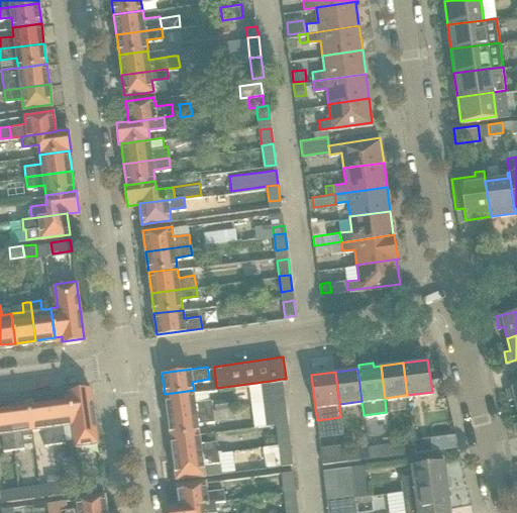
[(282,379),(271,381),(273,400),(284,399),(282,379)]
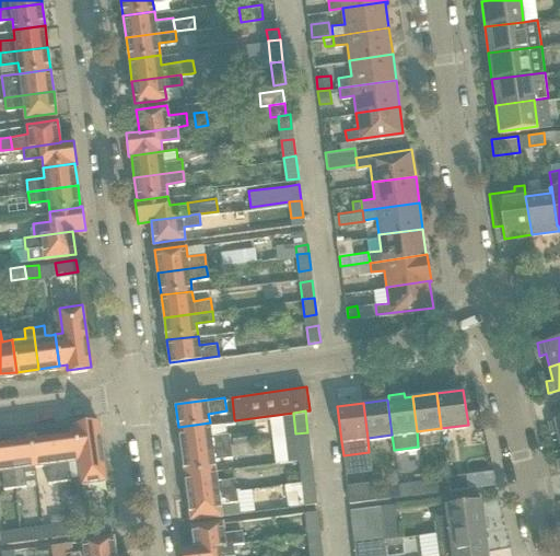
[(557,431),(559,443),(559,417),(548,420),(550,432),(557,431)]
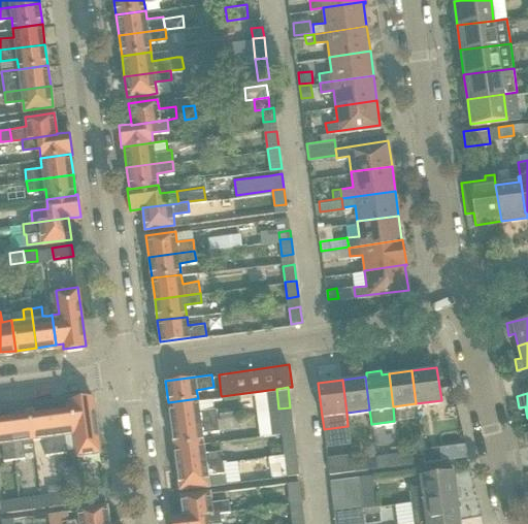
[(70,402),(74,432),(75,432),(77,454),(100,452),(92,395),(70,398),(70,402)]
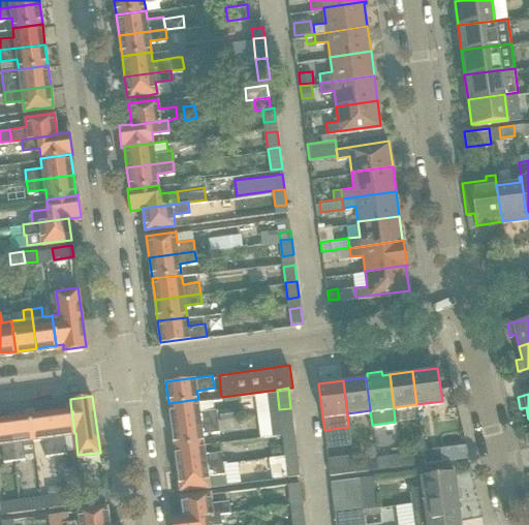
[(198,399),(168,403),(172,425),(217,419),(216,407),(214,408),(212,399),(198,401),(198,399)]
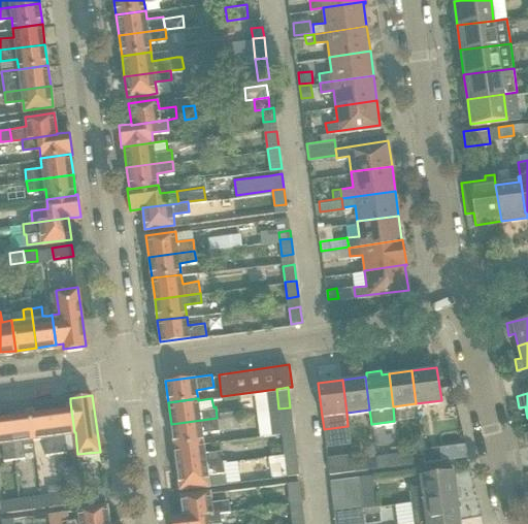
[(70,402),(48,405),(55,452),(67,450),(65,434),(74,432),(70,402)]
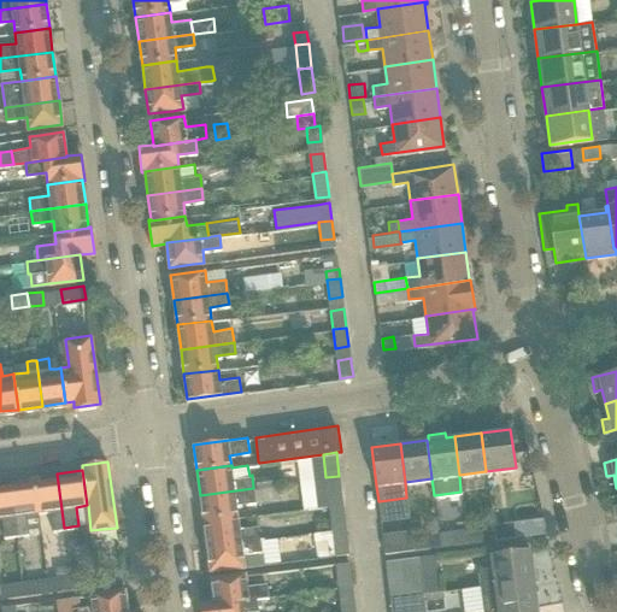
[(57,474),(33,477),(37,512),(51,510),(53,529),(64,528),(57,474)]
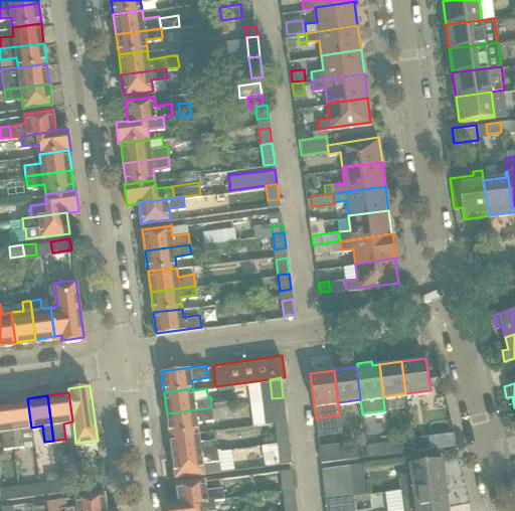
[(272,398),(275,419),(286,417),(283,397),(272,398)]
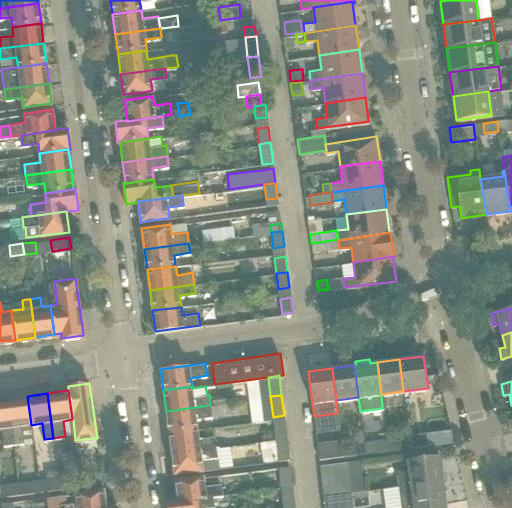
[(27,396),(7,398),(13,443),(24,442),(22,426),(31,425),(27,396)]
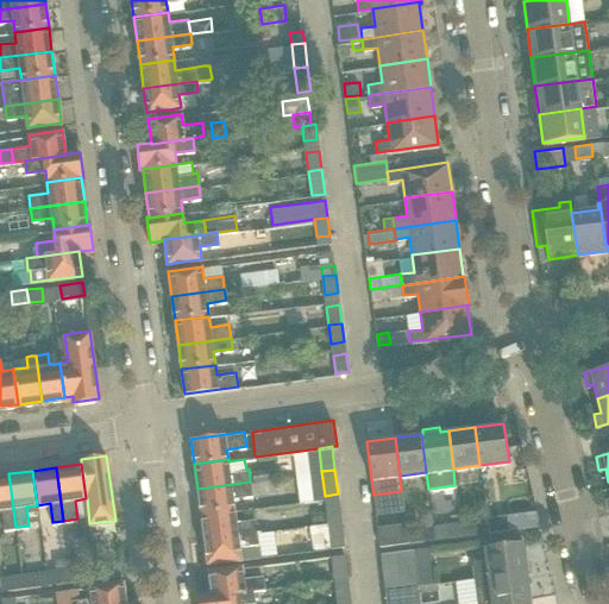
[(8,473),(0,474),(0,509),(1,510),(4,528),(16,527),(8,473)]
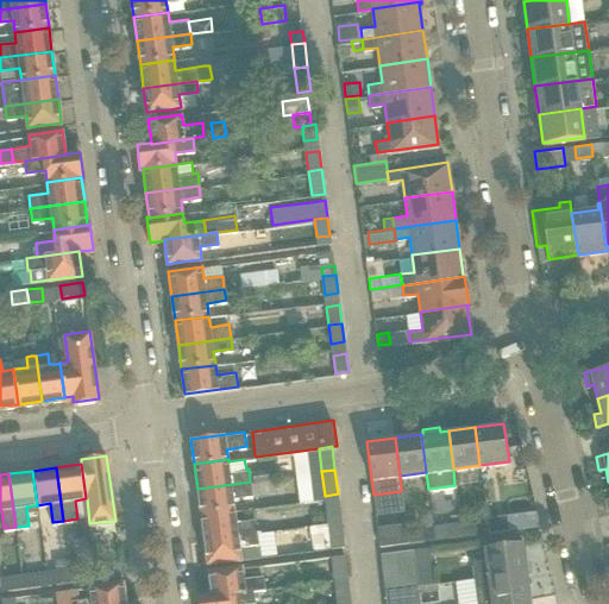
[(198,489),(201,513),(234,508),(233,497),(252,495),(250,482),(198,489)]
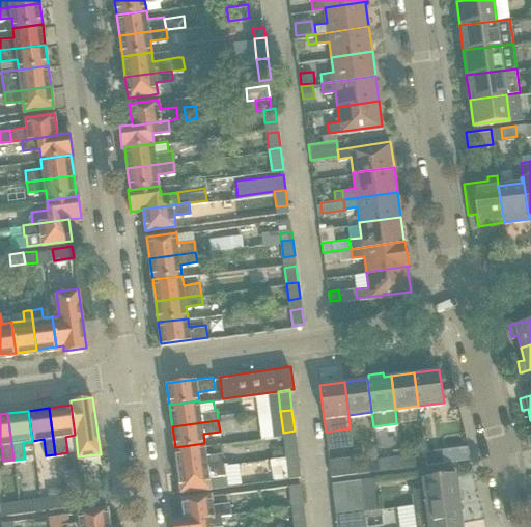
[(295,437),(283,438),(285,453),(297,452),(295,437)]
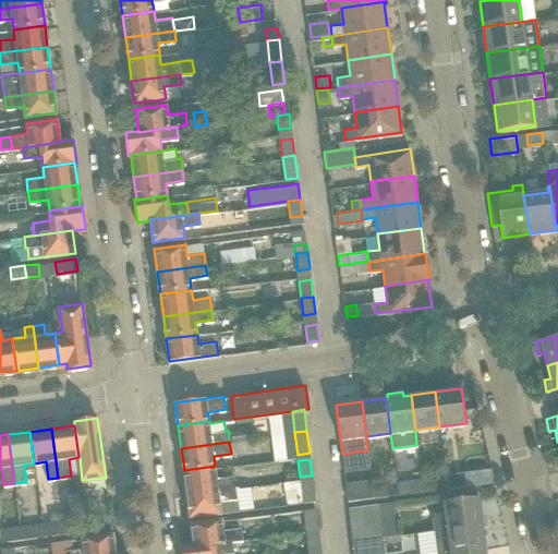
[(184,470),(186,493),(235,486),(234,474),(217,478),(215,466),(184,470)]
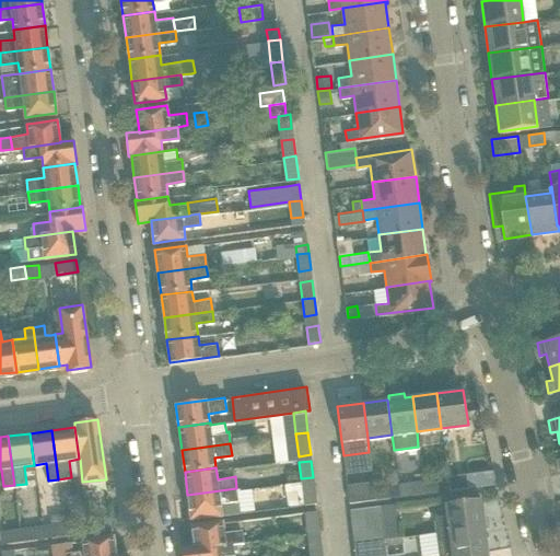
[(466,473),(447,475),(450,489),(467,487),(466,473)]
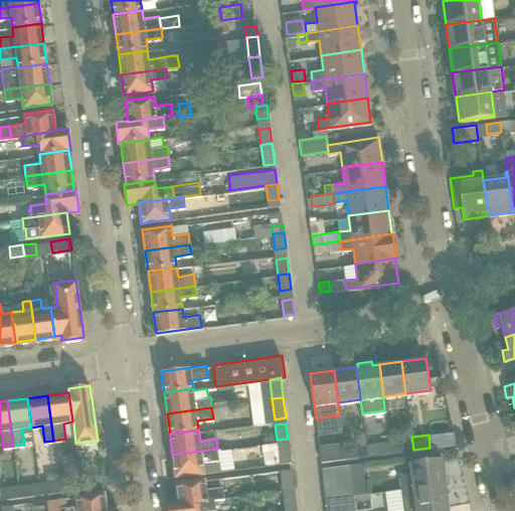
[(288,439),(277,440),(280,462),(291,461),(288,439)]
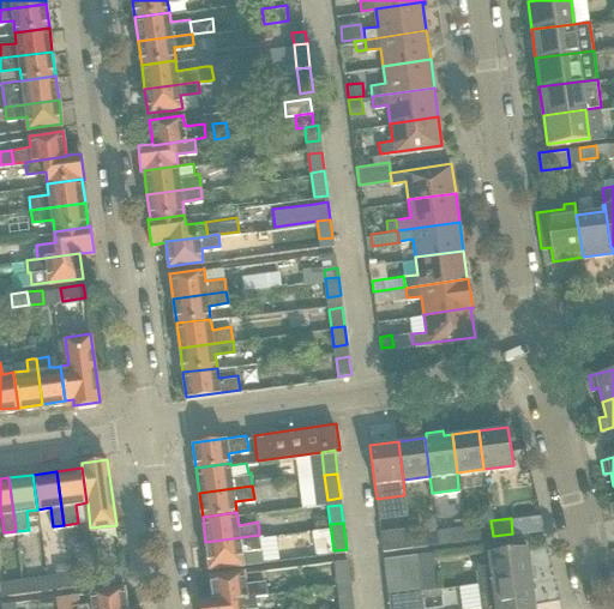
[(480,525),(463,528),(464,540),(481,537),(480,525)]
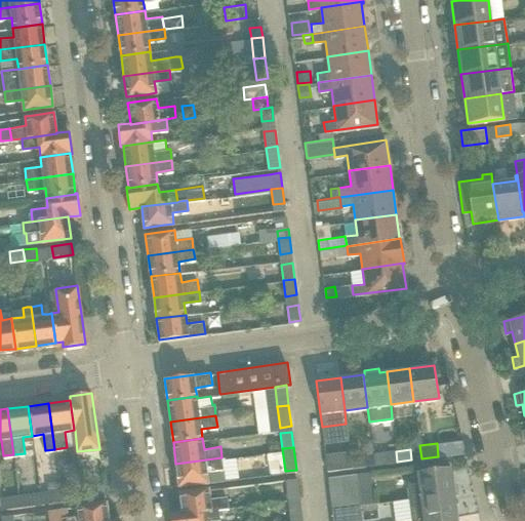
[(325,453),(327,470),(352,467),(351,457),(350,450),(325,453)]
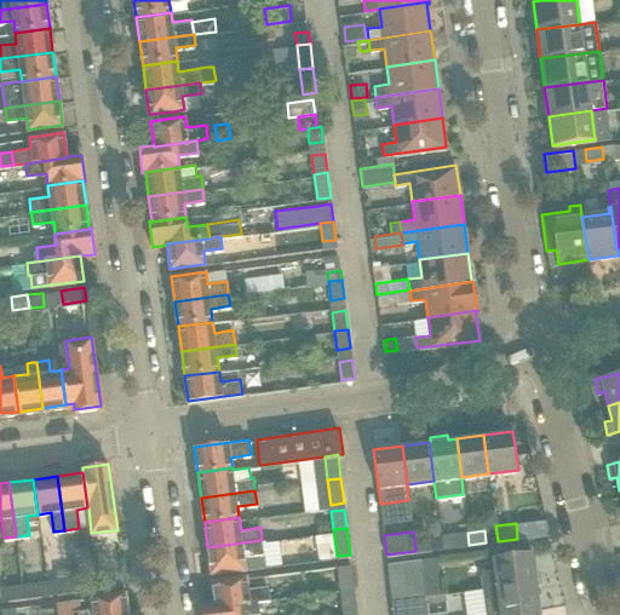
[(415,551),(430,550),(429,539),(414,540),(415,551)]
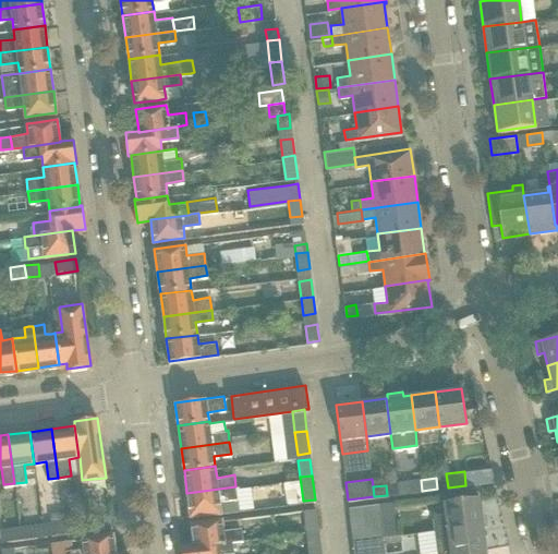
[(191,492),(186,493),(190,517),(191,517),(211,514),(221,513),(221,514),(240,510),(240,509),(254,507),(251,486),(237,489),(235,486),(234,486),(191,492)]
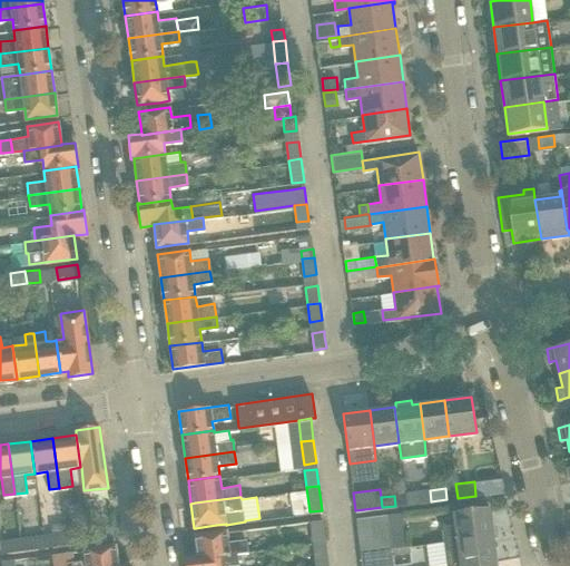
[(454,524),(441,525),(443,540),(446,540),(457,539),(492,534),(488,500),(452,505),(454,524)]
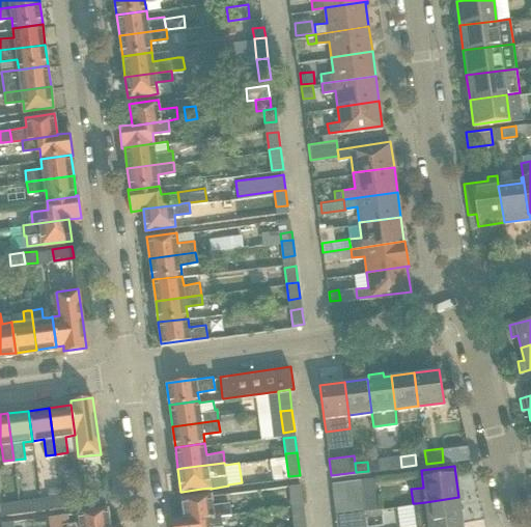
[(331,481),(335,514),(364,510),(360,478),(331,481)]
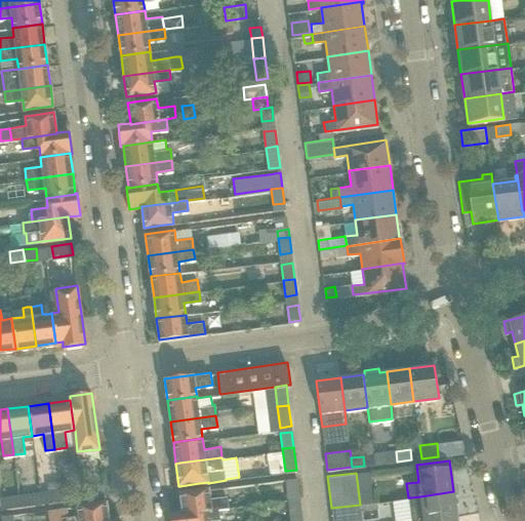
[(297,482),(286,483),(288,498),(299,497),(297,482)]
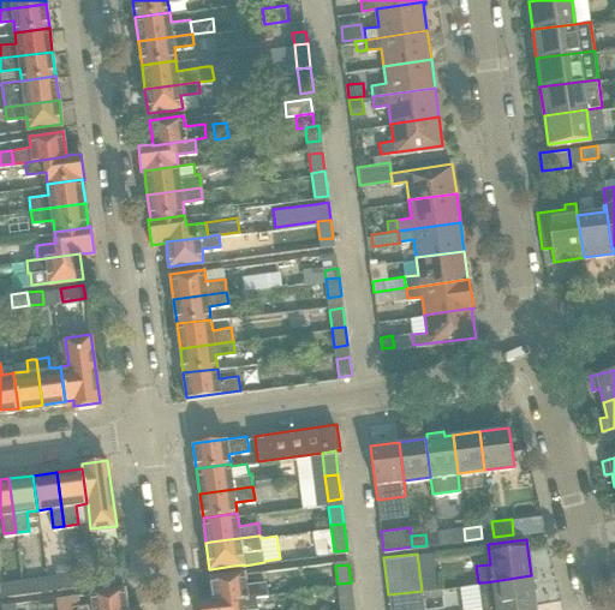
[(88,570),(71,573),(72,587),(90,585),(88,570)]
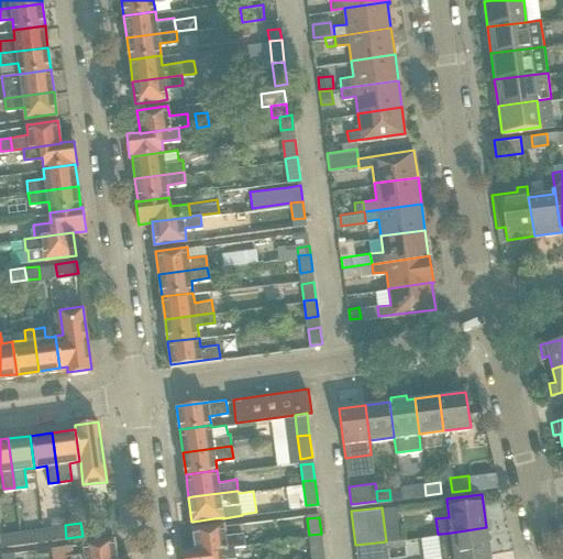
[(192,528),(195,550),(244,544),(243,533),(225,535),(224,524),(192,528)]
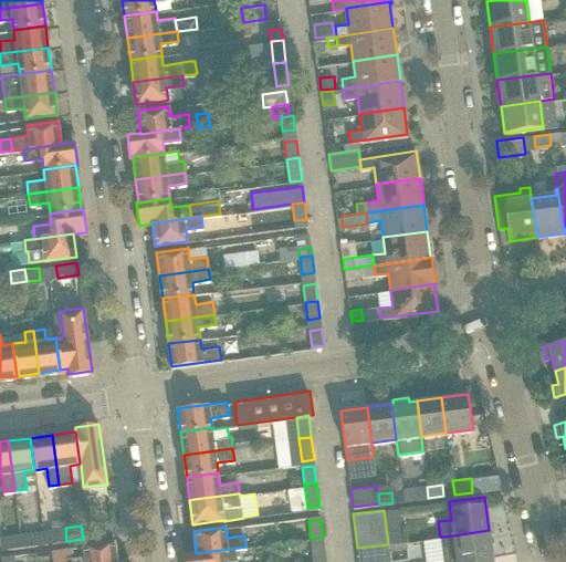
[(65,528),(42,531),(44,544),(66,541),(65,528)]
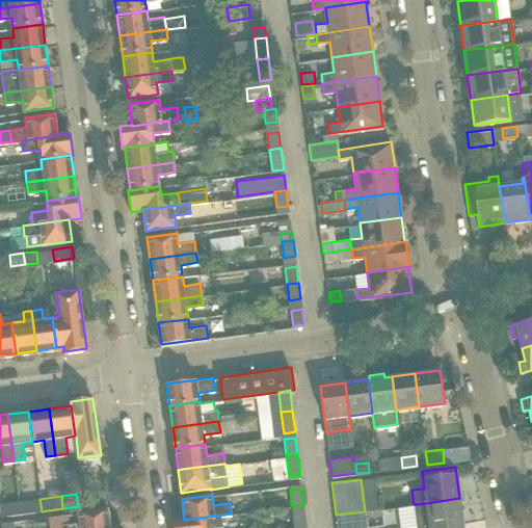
[(414,504),(397,507),(399,527),(416,527),(417,527),(420,527),(429,526),(462,522),(459,498),(426,503),(417,504),(414,504)]
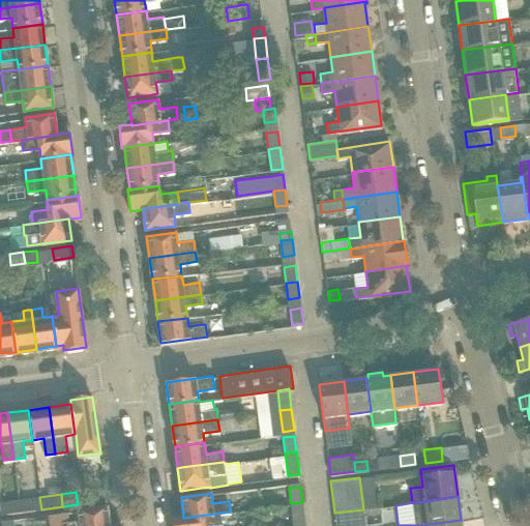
[(34,498),(19,500),(21,512),(36,509),(34,498)]
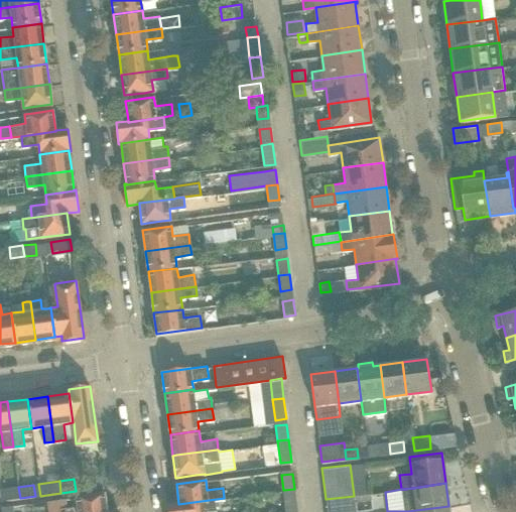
[(18,487),(3,489),(4,500),(20,498),(18,487)]
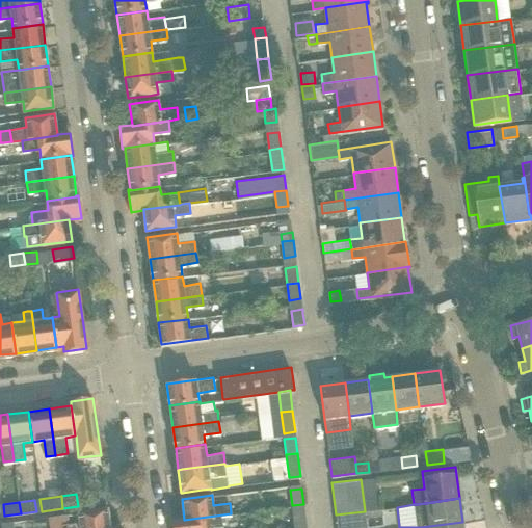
[(303,504),(292,505),(294,522),(306,520),(303,504)]
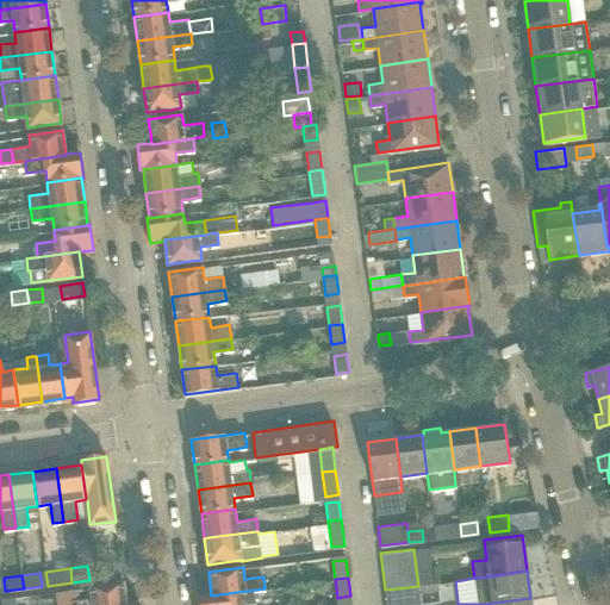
[(125,604),(123,582),(88,587),(91,598),(72,600),(72,604),(125,604)]
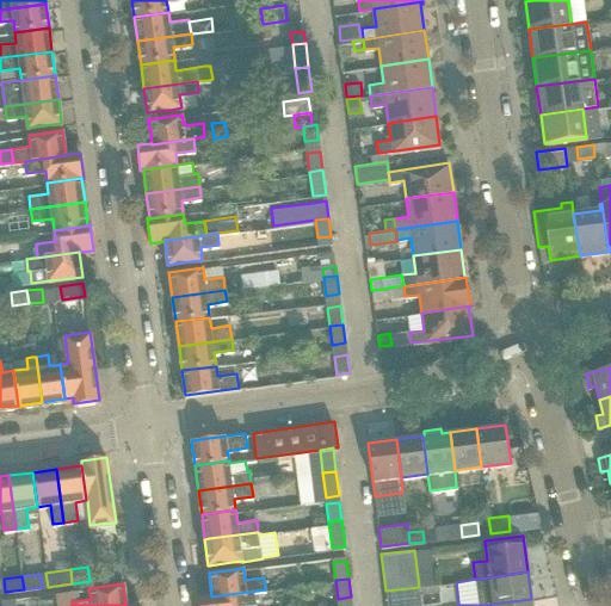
[(386,591),(387,605),(420,605),(419,587),(386,591)]
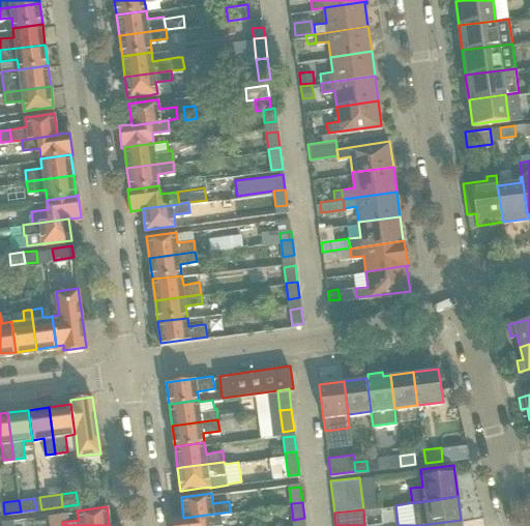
[(171,519),(172,525),(204,525),(205,525),(223,524),(221,514),(231,513),(230,512),(183,518),(171,519)]
